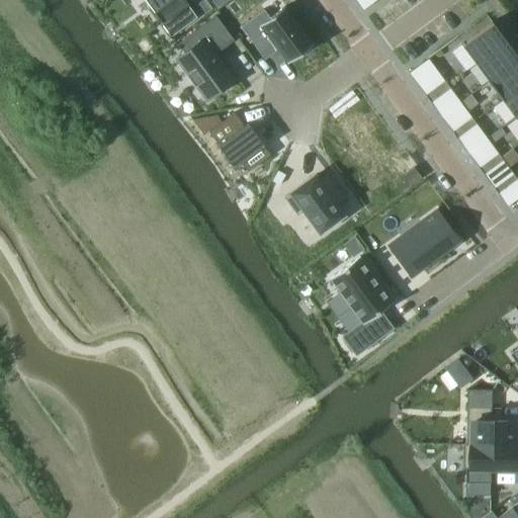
[(145,0),(154,12),(153,12),(161,22),(160,22),(171,36),(196,17),(187,5),(187,4),(184,0),(145,0)]
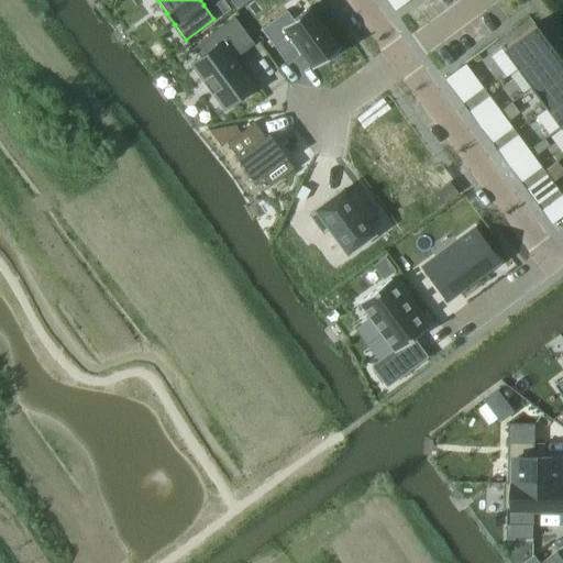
[(222,0),(220,0),(216,4),(223,14),(230,10),(222,0)]
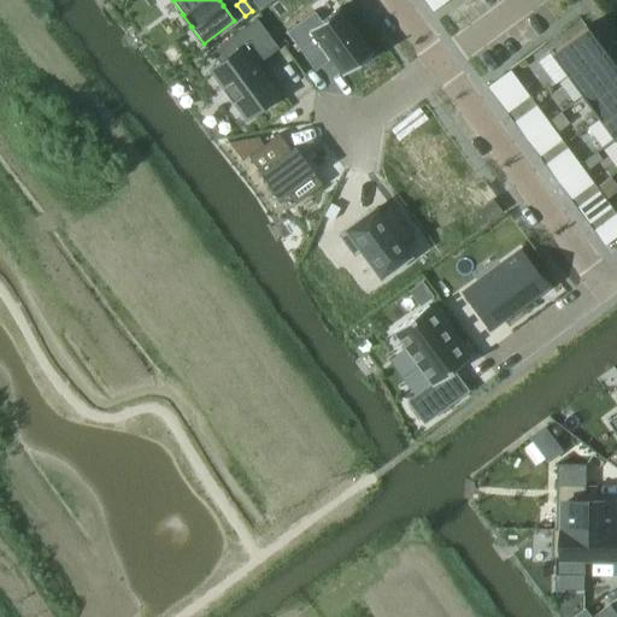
[(313,12),(286,31),(306,59),(322,47),(342,75),(372,54),(339,9),(321,22),(313,12)]
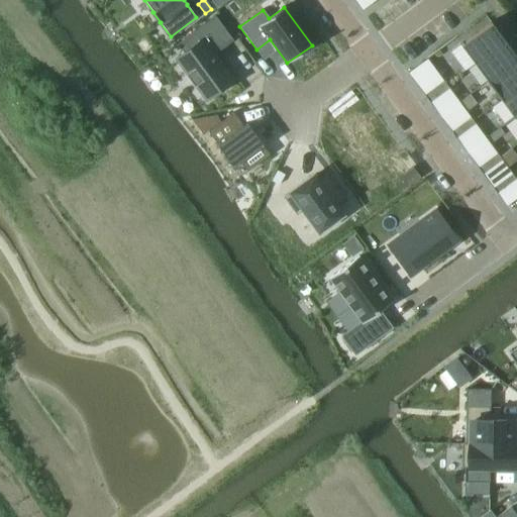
[(184,54),(177,60),(187,73),(185,74),(194,86),(195,85),(205,99),(231,80),(213,55),(233,40),(215,16),(185,38),(192,48),(184,54)]
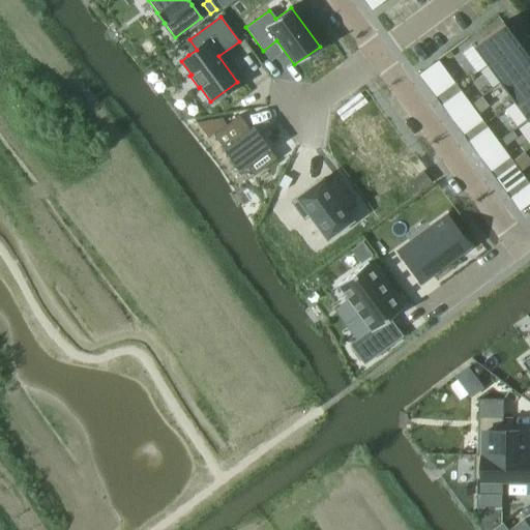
[(471,46),(462,53),(476,72),(487,65),(487,66),(518,42),(503,23),(471,46)]
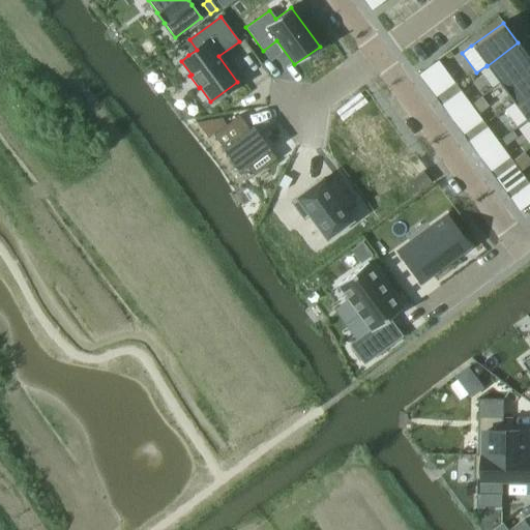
[(529,59),(518,42),(487,66),(500,84),(529,61),(529,59)]
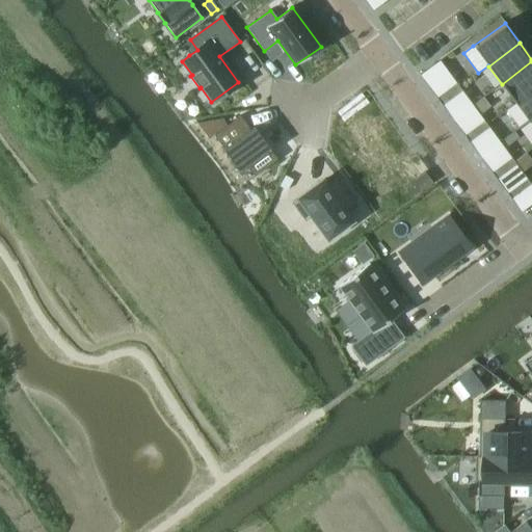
[(531,61),(502,84),(515,103),(531,89),(531,61)]
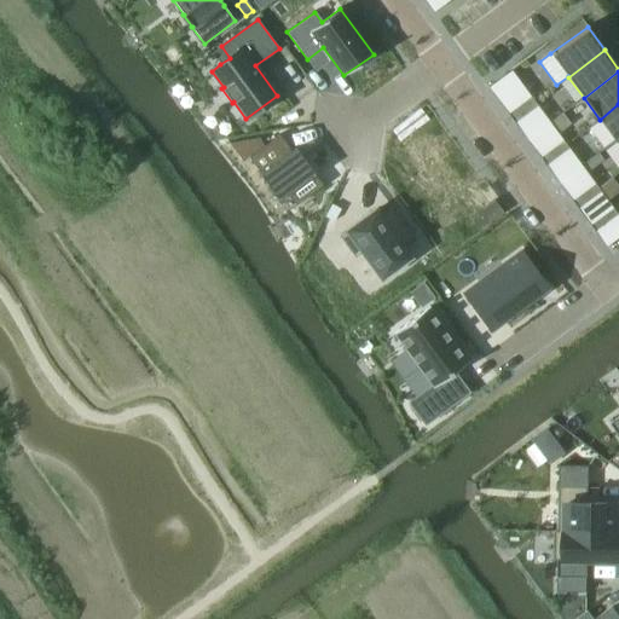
[(530,96),(519,104),(527,115),(538,108),(530,96)]
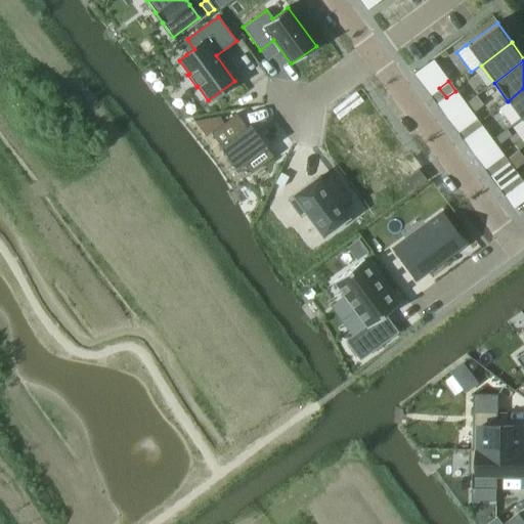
[(439,88),(430,95),(436,104),(446,97),(439,88)]
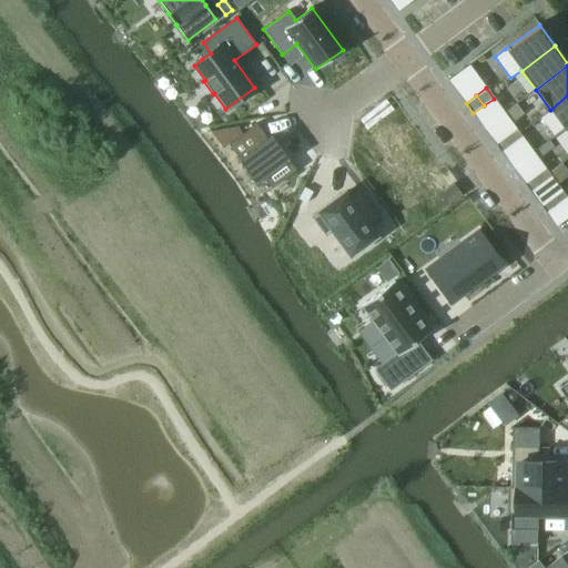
[(567,95),(550,110),(564,129),(567,125),(567,95)]
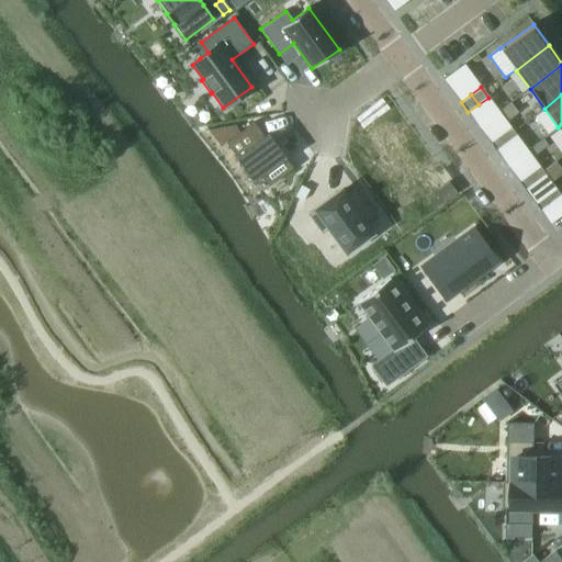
[(235,125),(208,131),(221,147),(226,143),(237,158),(236,158),(254,181),(260,176),(268,187),(293,168),(268,135),(265,137),(254,122),(239,133),(235,125)]
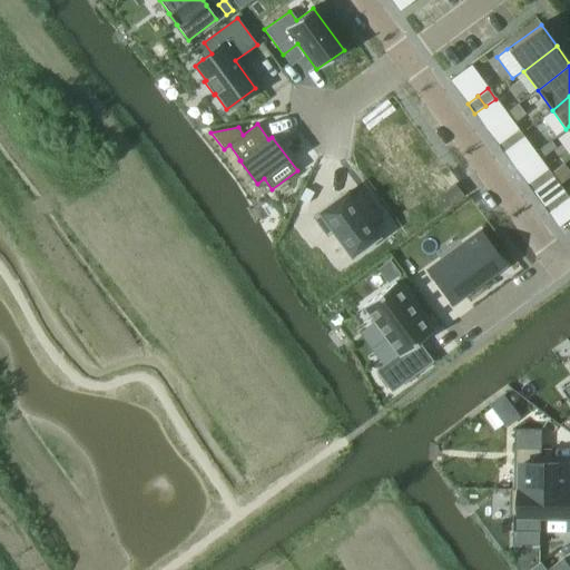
[(399,125),(371,146),(408,196),(435,175),(399,125)]
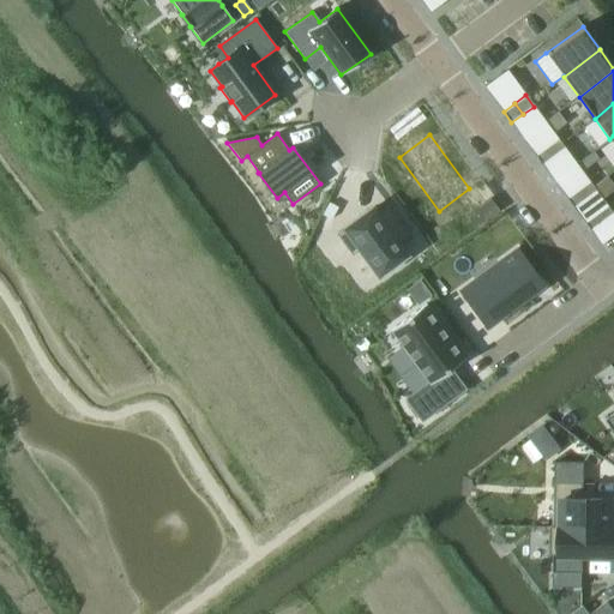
[(558,139),(547,148),(554,157),(565,149),(558,139)]
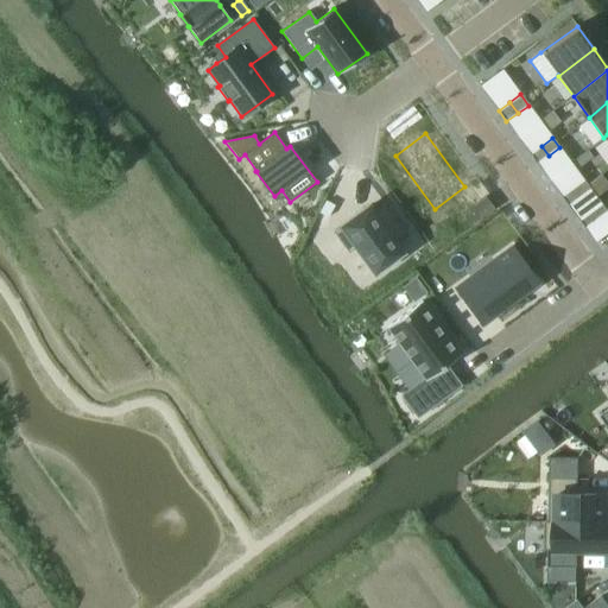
[(542,146),(530,153),(537,163),(549,156),(542,146)]
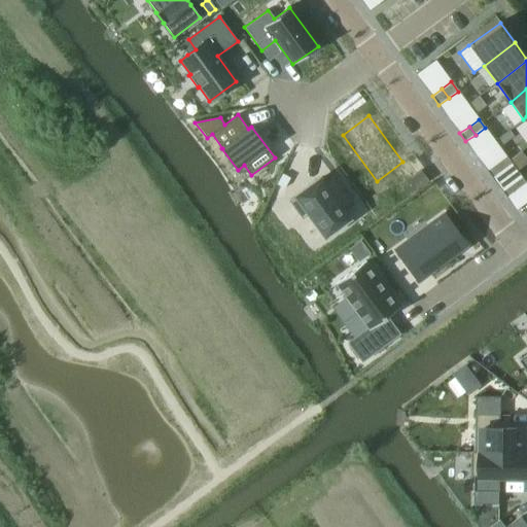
[(505,156),(496,163),(502,171),(512,164),(505,156)]
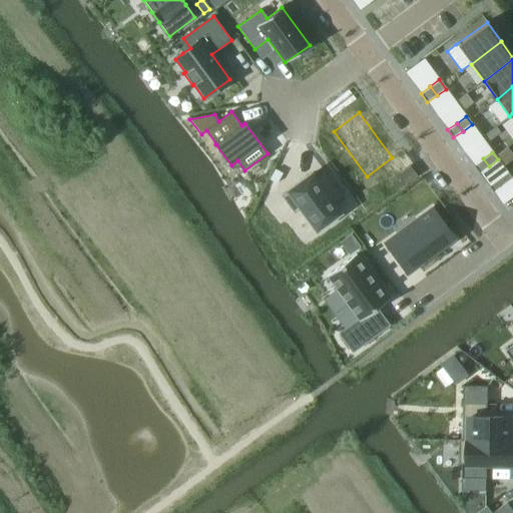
[(483,158),(474,165),(480,173),(489,166),(483,158)]
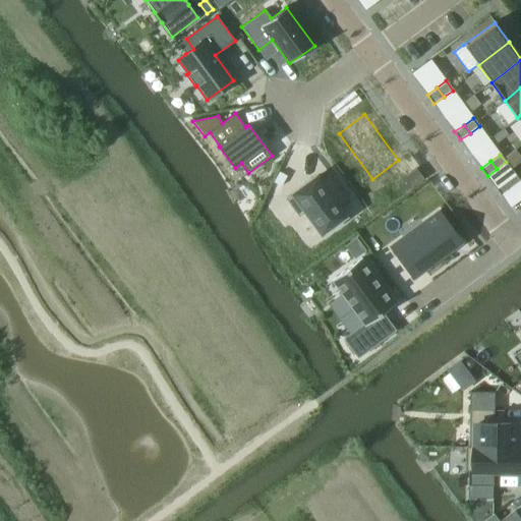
[(515,175),(497,189),(502,195),(520,181),(515,175)]
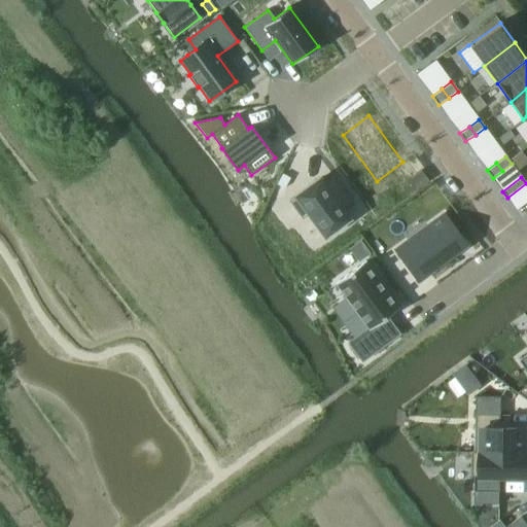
[(319,179),(289,201),(302,219),(309,214),(325,236),(348,219),(341,210),(351,203),(335,179),(324,186),(319,179)]
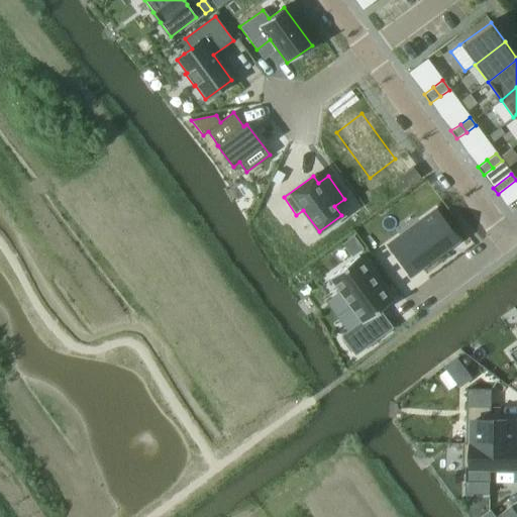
[(402,237),(390,246),(410,274),(455,240),(435,213),(420,224),(402,237)]
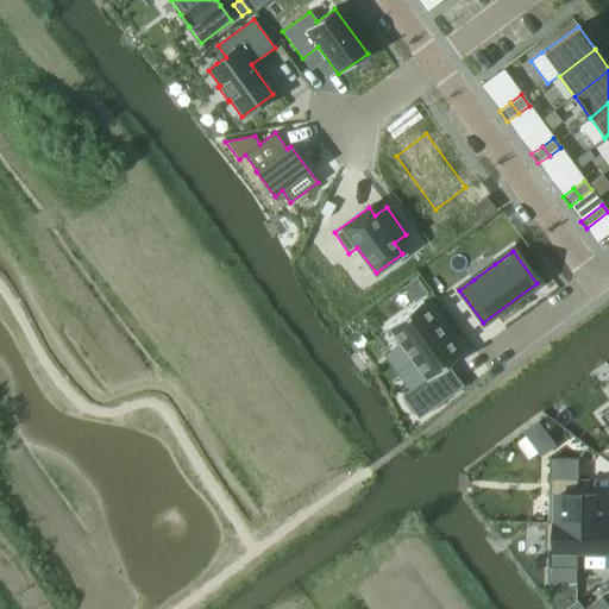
[(415,277),(403,288),(415,303),(428,293),(415,277)]
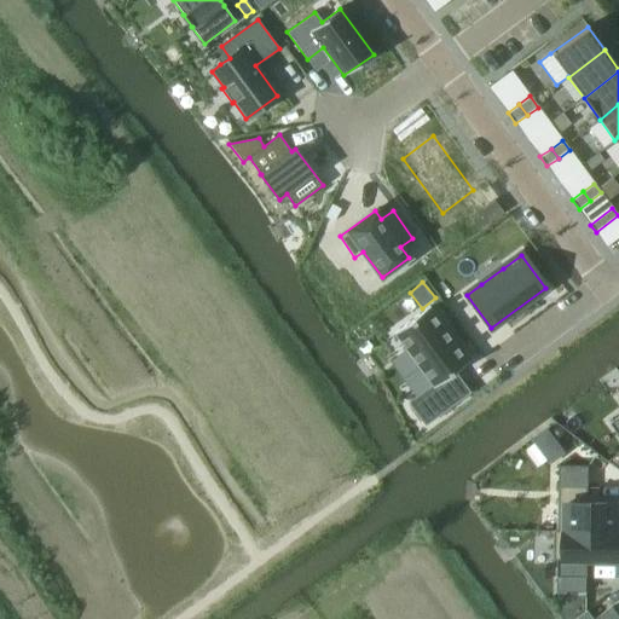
[(429,307),(393,334),(394,335),(395,334),(433,386),(410,403),(426,424),(468,393),(453,372),(469,362),(468,360),(467,360),(429,308),(431,308),(429,307)]
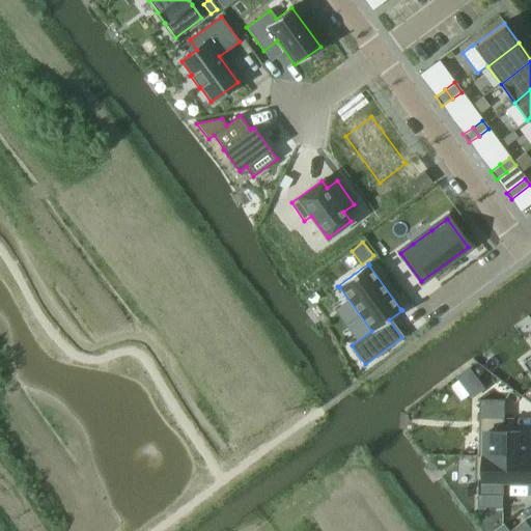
[(472,398),(485,389),(470,367),(456,378),(472,398)]
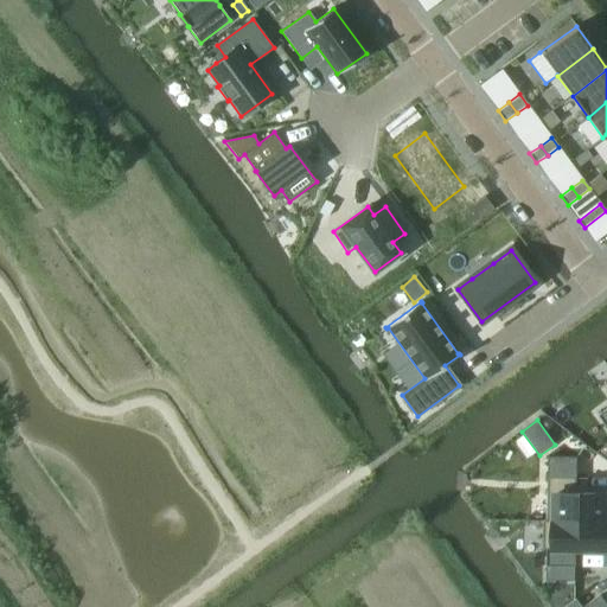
[(548,521),(548,522),(606,522),(606,493),(576,493),(577,477),(549,477),(548,521)]
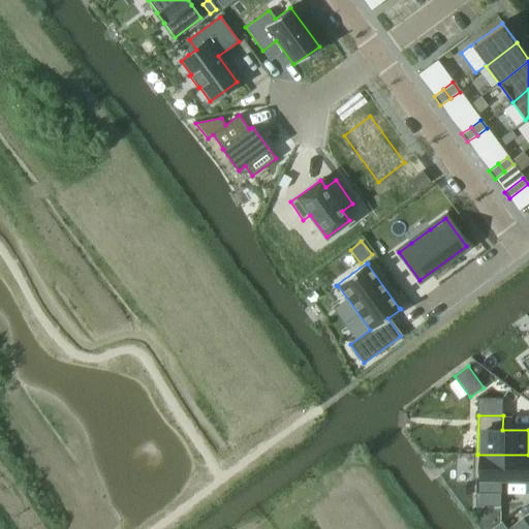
[(474,454),(474,479),(477,479),(477,494),(502,494),(502,479),(528,479),(528,455),(477,455),(477,454),(474,454)]
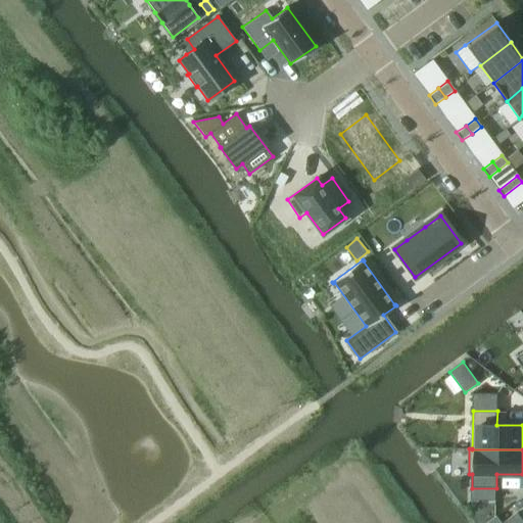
[(522,522),(522,520),(518,513),(503,522),(522,522)]
